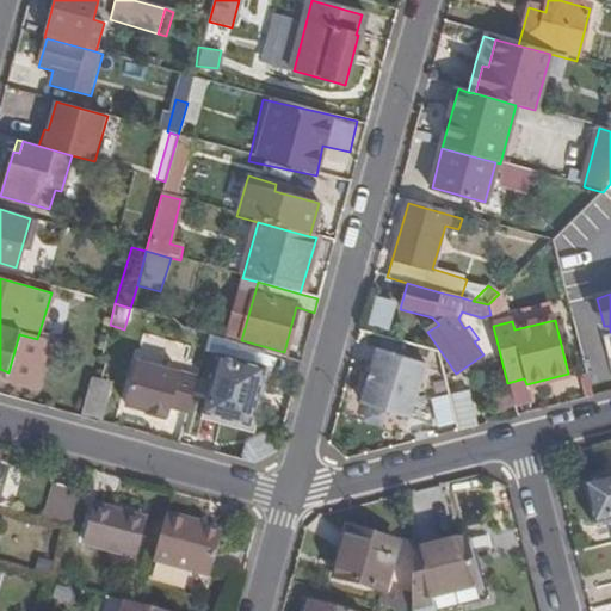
[(26,377),(37,339),(19,334),(8,372),(26,377)]
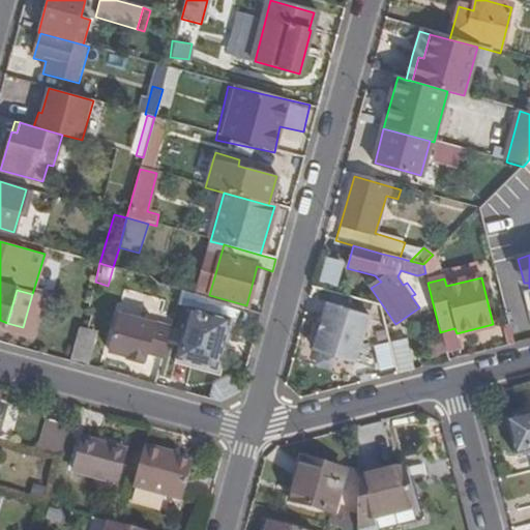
[(244,311),(246,305),(209,295),(208,300),(244,311)]
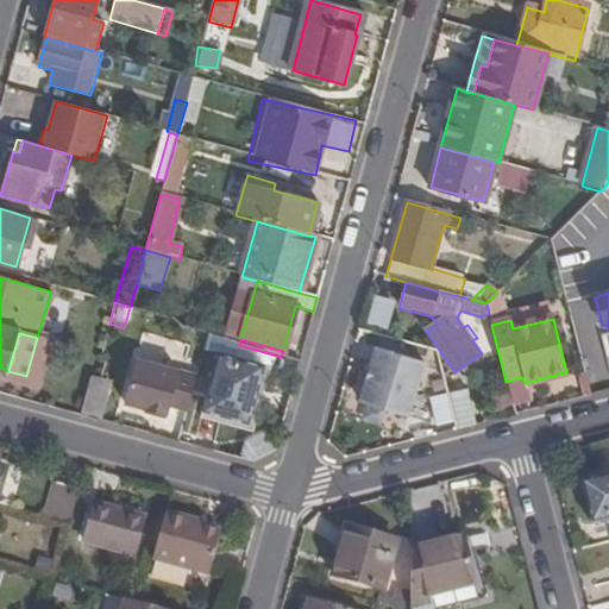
[(218,352),(201,410),(248,424),(263,365),(218,352)]
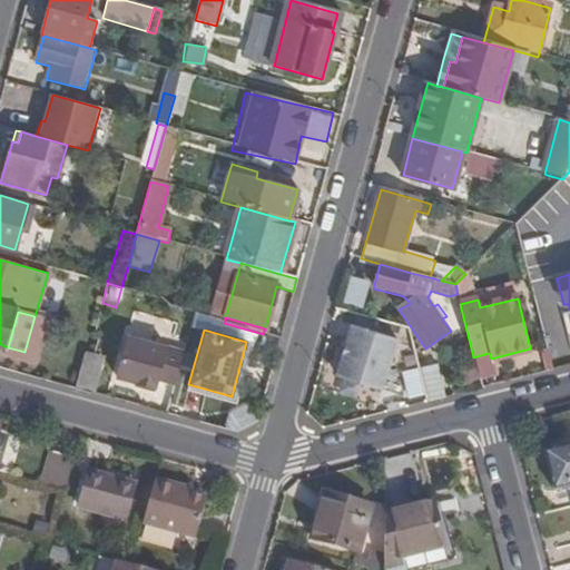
[(351,330),(337,380),(382,391),(395,342),(351,330)]
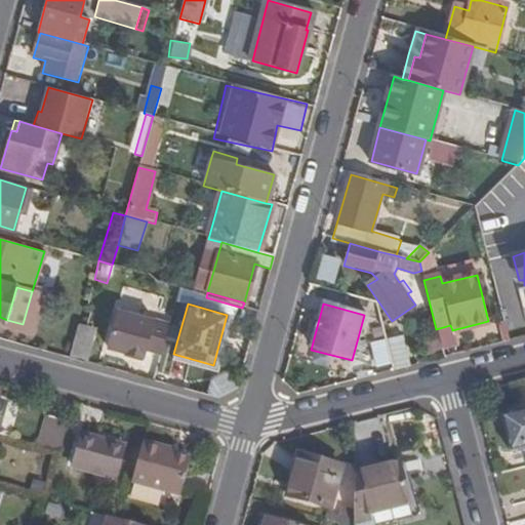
[(159,353),(168,322),(114,309),(103,345),(143,355),(145,350),(159,353)]
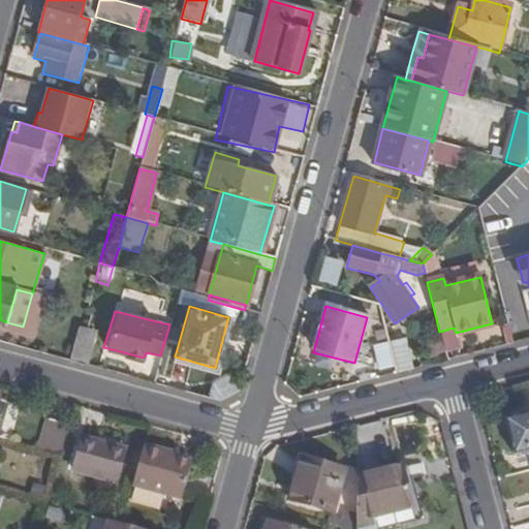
[(95,332),(86,329),(80,328),(69,362),(86,366),(95,332)]
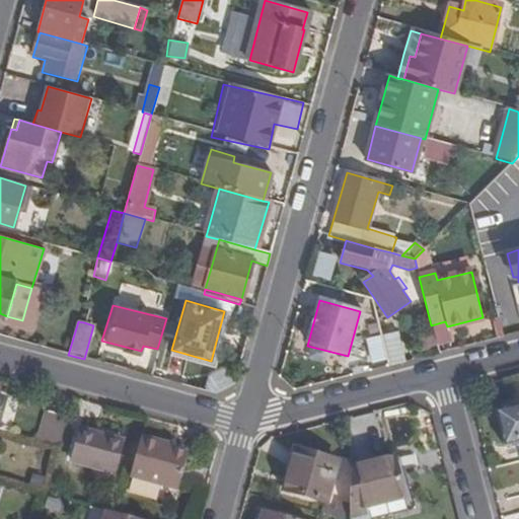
[(397,336),(383,335),(382,356),(396,357),(397,336)]
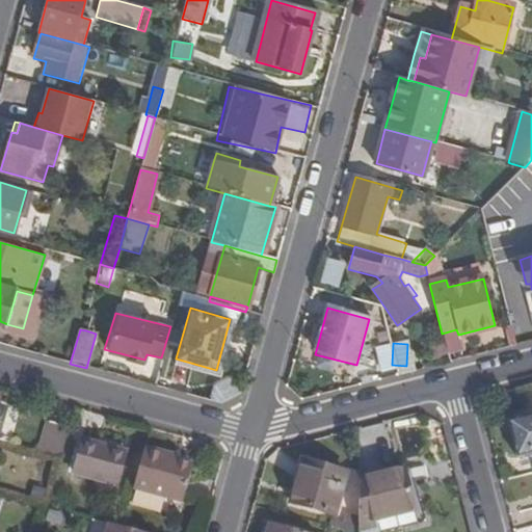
[(531,418),(508,424),(519,459),(531,456),(531,418)]
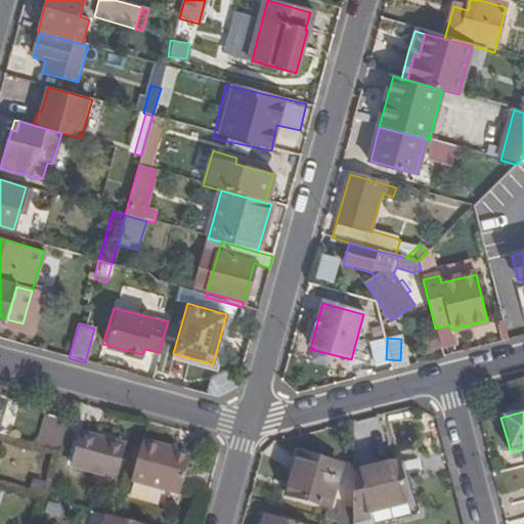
[(48,418),(41,446),(60,452),(69,424),(48,418)]
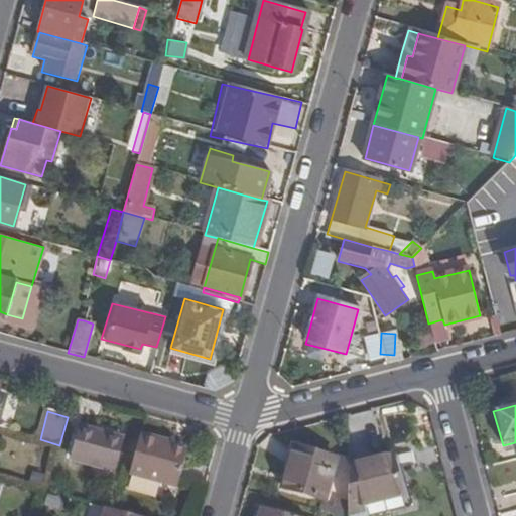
[(80,429),(72,460),(116,471),(124,441),(80,429)]
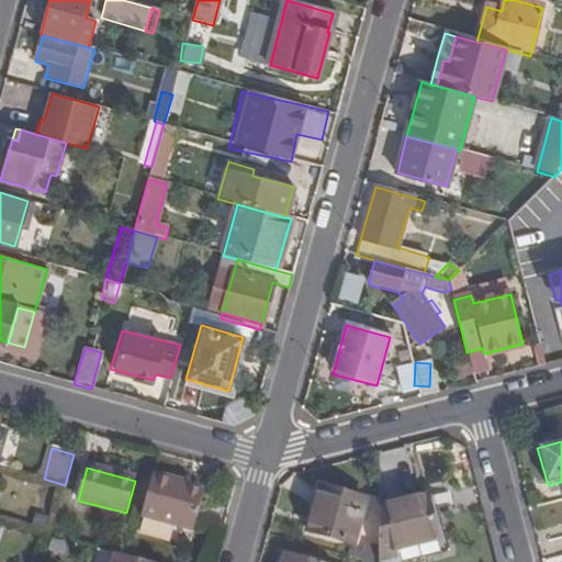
[(154,475),(142,517),(192,532),(203,492),(173,485),(175,481),(154,475)]
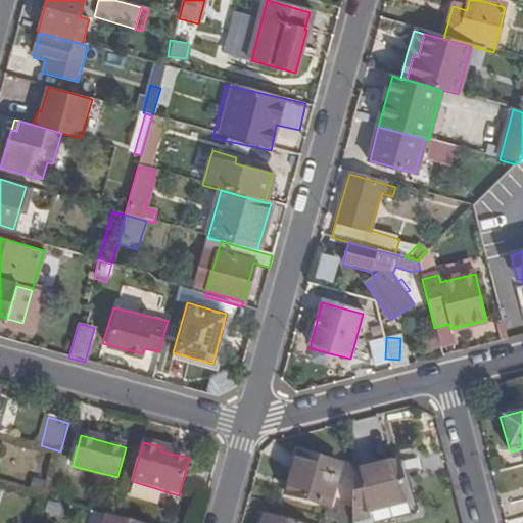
[(286,495),(330,508),(341,468),(297,456),(286,495)]
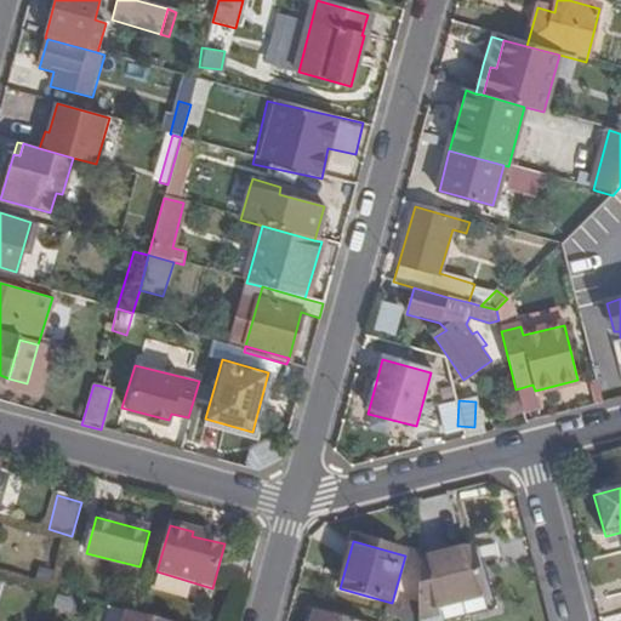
[(469,550),(419,563),(417,620),(438,615),(437,608),(482,596),(469,550)]
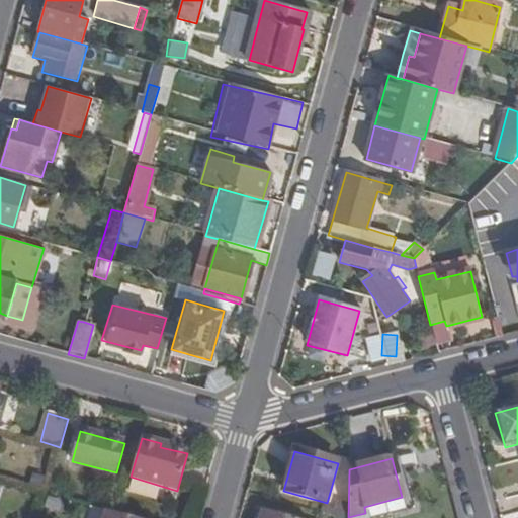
[(55,517),(61,500),(47,496),(39,517),(55,517)]
